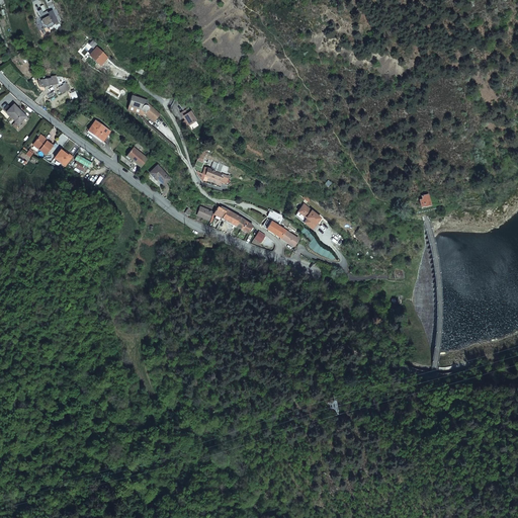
[(58,22),(53,11),(48,13),(47,11),(44,13),(41,9),(37,11),(41,19),(40,21),(42,24),(46,25),(47,29),(54,25),(54,24),(58,22)]
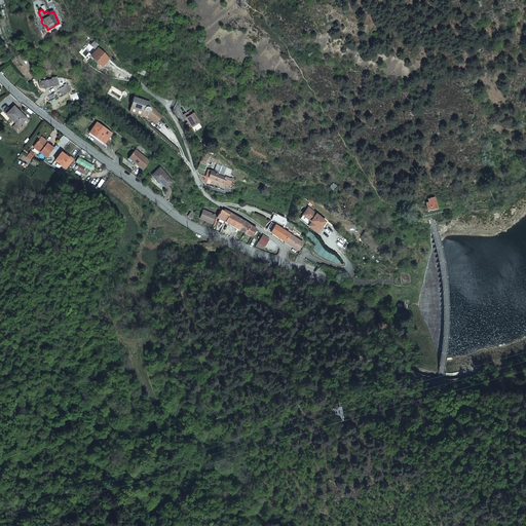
[(96,49),(90,55),(102,65),(107,59),(96,49)]
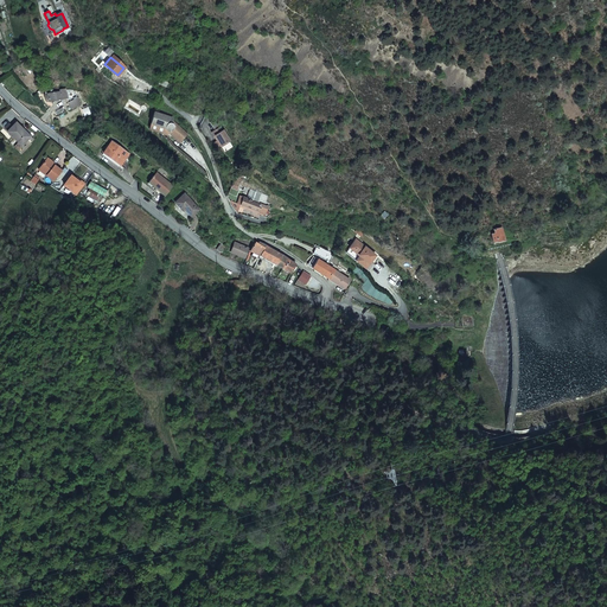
[(104,64),(103,66),(116,77),(117,75),(104,64)]
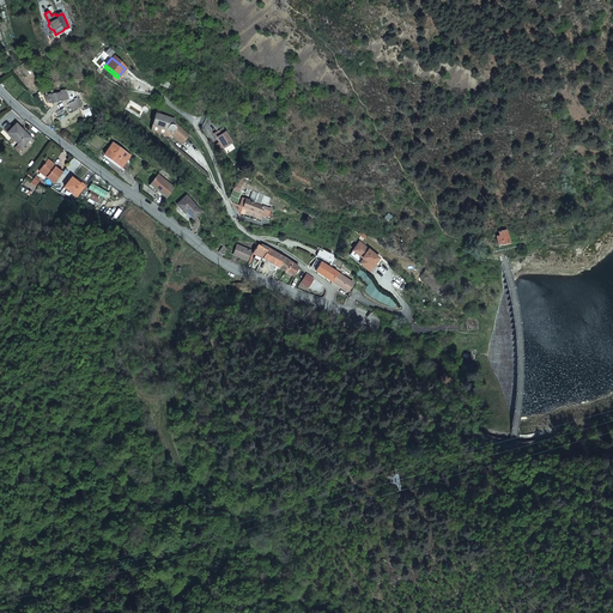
[(80,102),(76,89),(61,91),(60,87),(54,89),(54,90),(50,91),(52,95),(44,96),(46,98),(48,98),(49,102),(67,99),(68,103),(73,110),(80,102)]
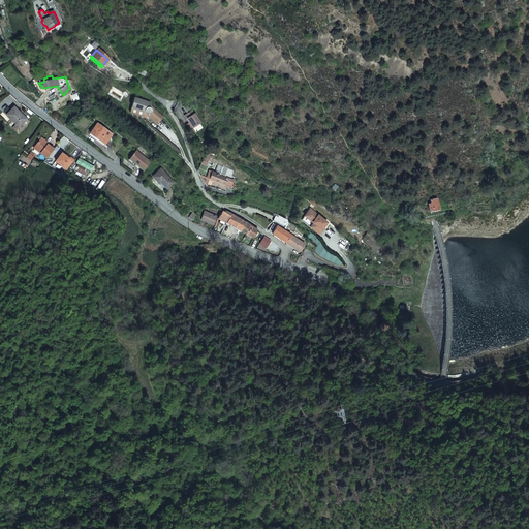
[(162,116),(149,103),(150,101),(134,95),(129,110),(145,116),(146,111),(157,121),(162,116)]
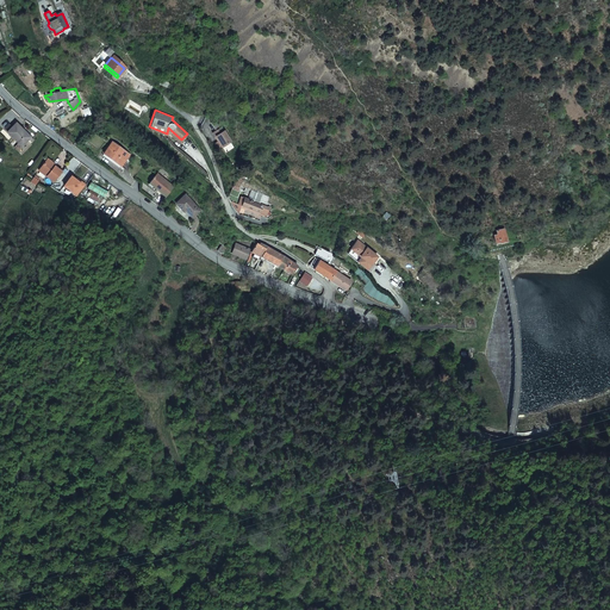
[(19,142),(27,134),(13,119),(5,128),(19,142)]
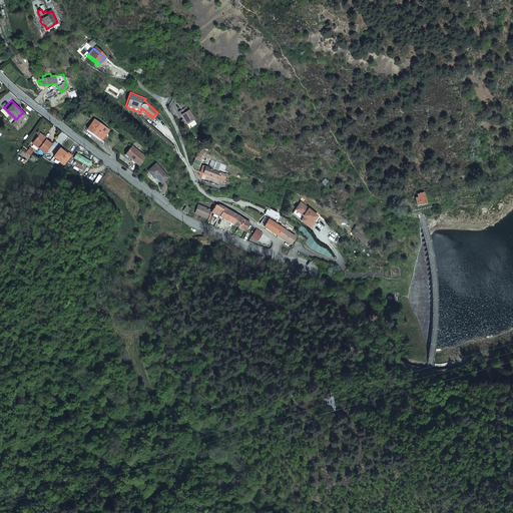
[(188,123),(195,119),(187,107),(182,101),(178,103),(182,110),(179,111),(181,115),(182,115),(188,123)]
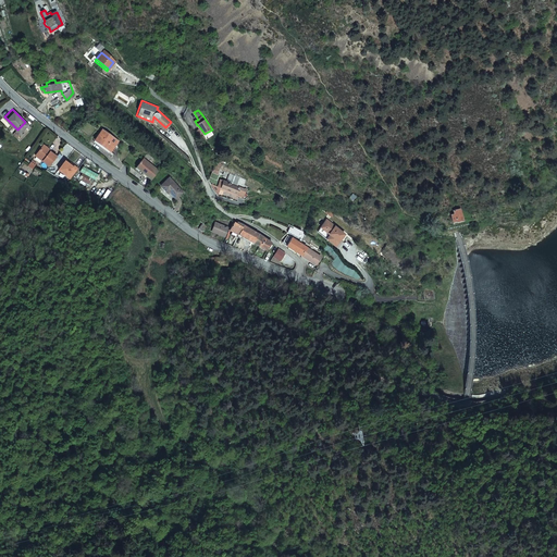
[(118,150),(123,145),(103,131),(95,141),(109,152),(113,147),(114,148),(118,150)]
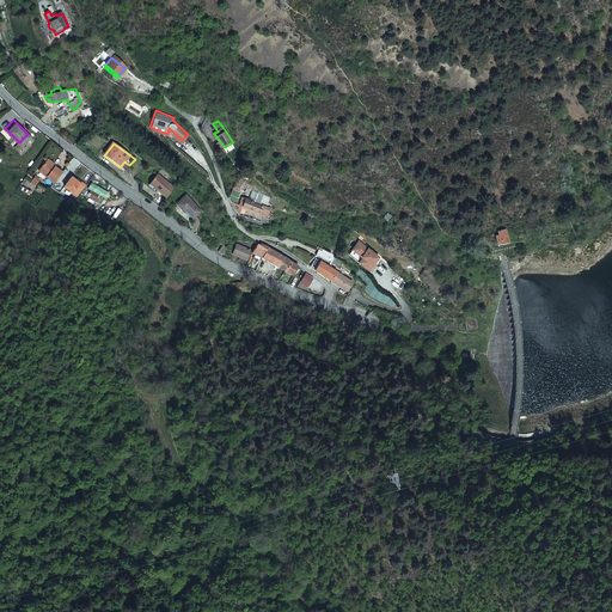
[(37,169),(53,181),(60,170),(44,159),(37,169)]
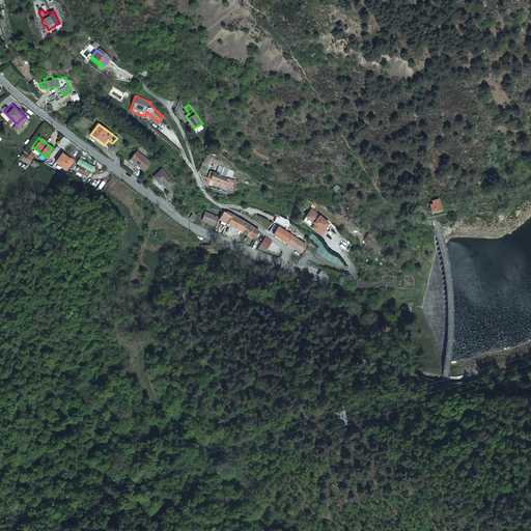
[(133,159),(136,162),(142,154),(139,150),(133,159)]
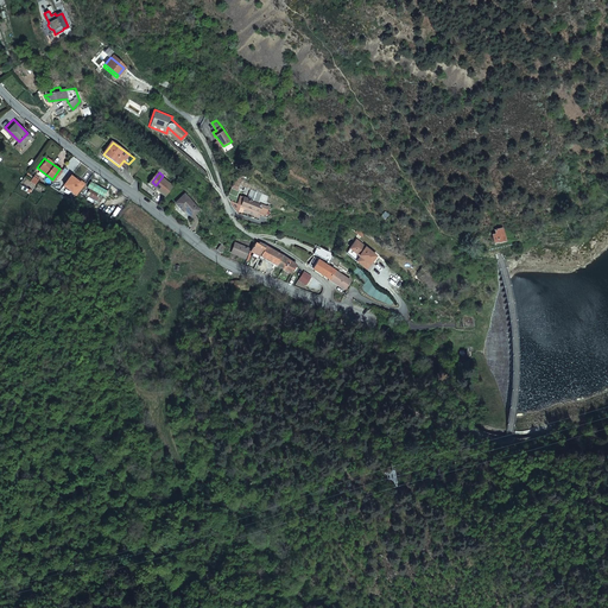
[(76,195),(83,183),(80,181),(78,182),(74,179),(69,176),(62,185),(76,195)]
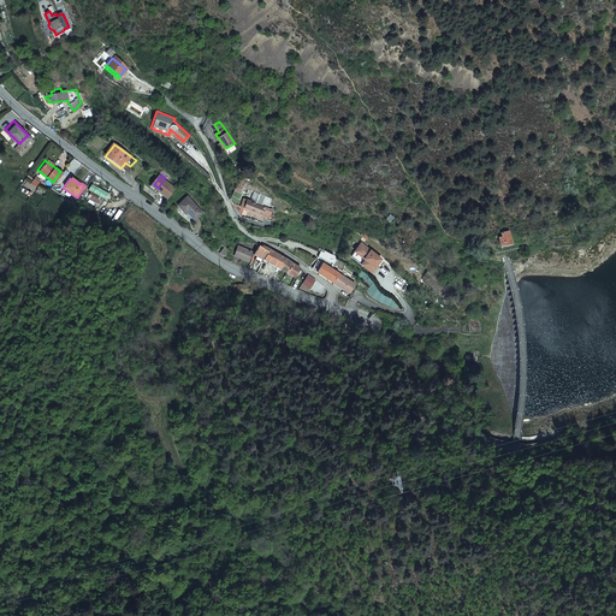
[(165,178),(158,188),(161,190),(160,191),(169,200),(177,189),(165,178)]
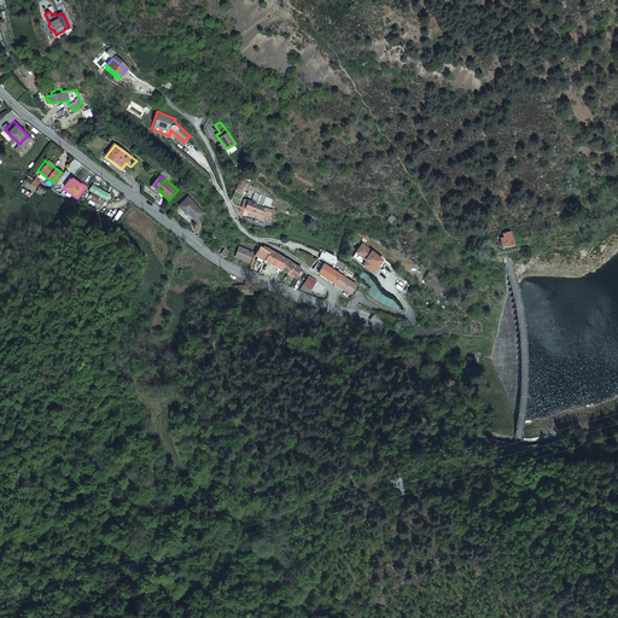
[(243,193),(235,191),(232,198),(237,214),(240,215),(256,221),(261,222),(262,217),(268,220),(270,214),(268,214),(270,209),(266,207),(266,209),(248,200),(246,203),(243,200),(245,194),(243,193)]
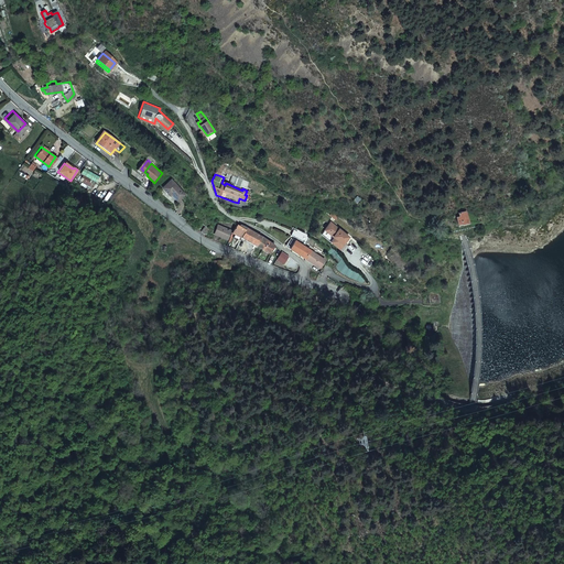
[(177,201),(185,195),(172,181),(163,188),(170,195),(172,194),(177,201)]
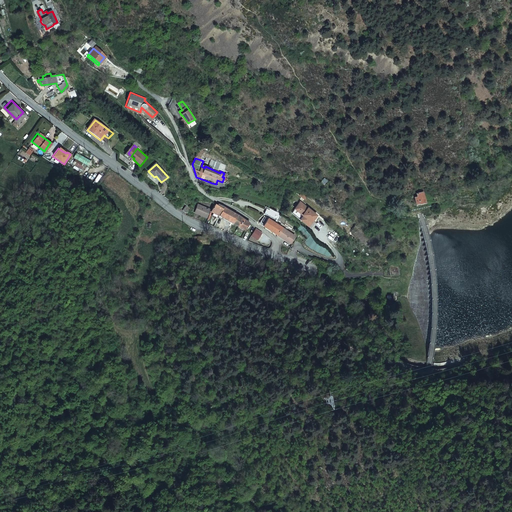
[(415,204),(425,202),(423,192),(417,193),(417,196),(414,197),(415,204)]
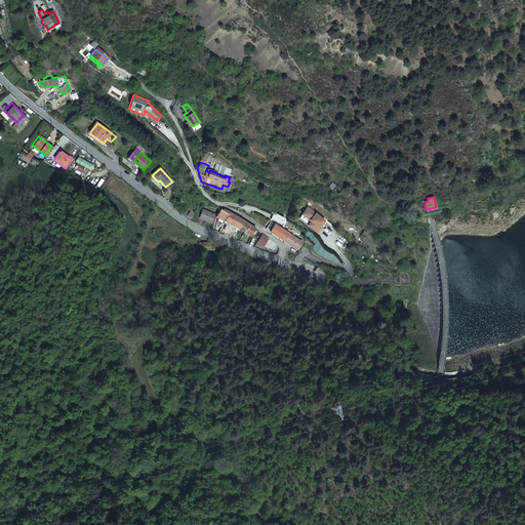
[(298,218),(315,232),(324,220),(308,207),(298,218)]
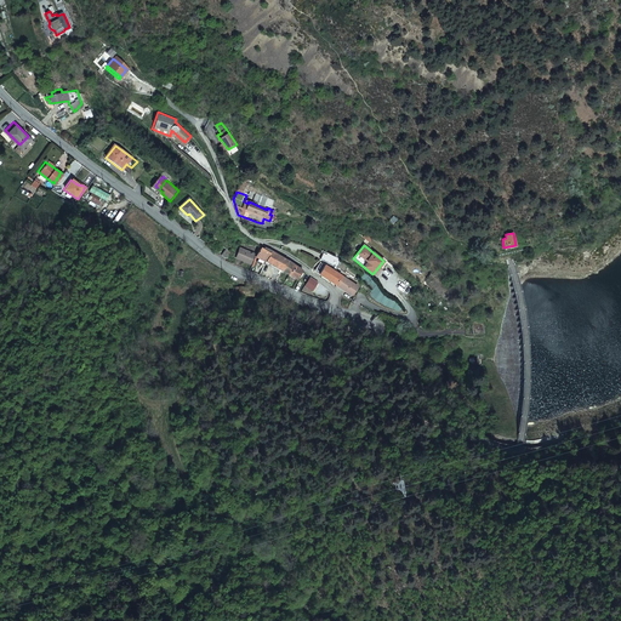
[(266,261),(271,254),(261,248),(257,257),(260,258),(258,262),(263,265),(266,261)]
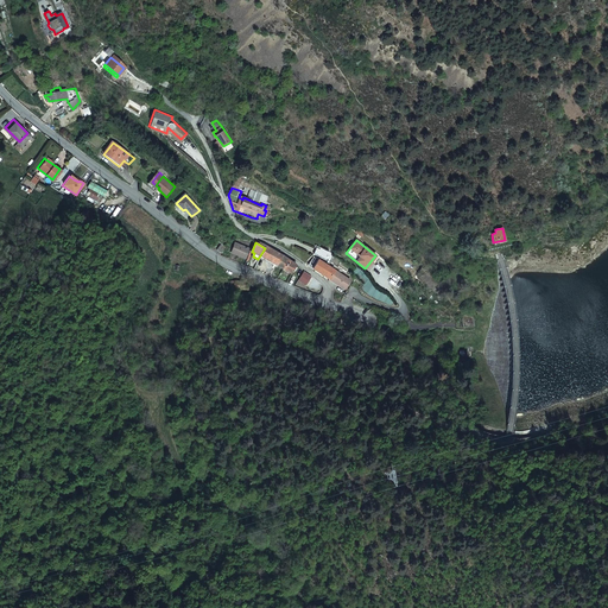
[(232,252),(246,258),(248,249),(234,244),(232,252)]
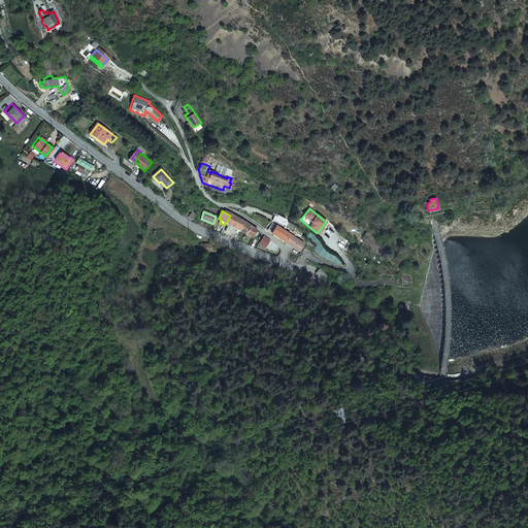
[(257,240),(262,233),(231,213),(230,216),(226,222),(236,228),(257,240)]
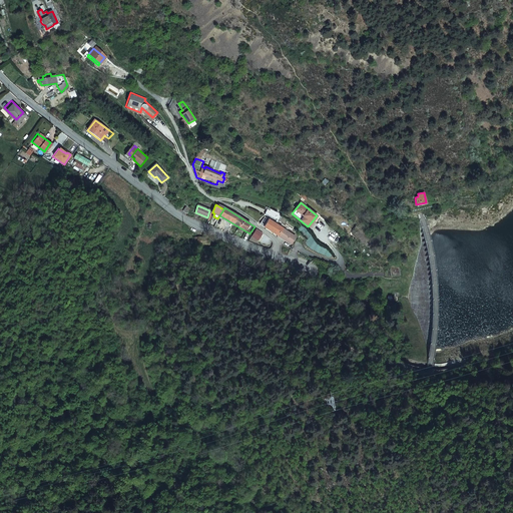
[(280,215),(268,208),(265,212),(276,220),(280,215)]
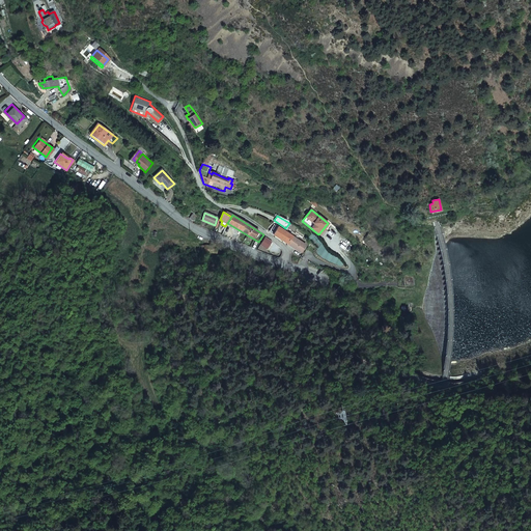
[(269,230),(274,233),(273,234),(286,243),(291,235),(277,225),(275,228),(271,226),(269,230)]
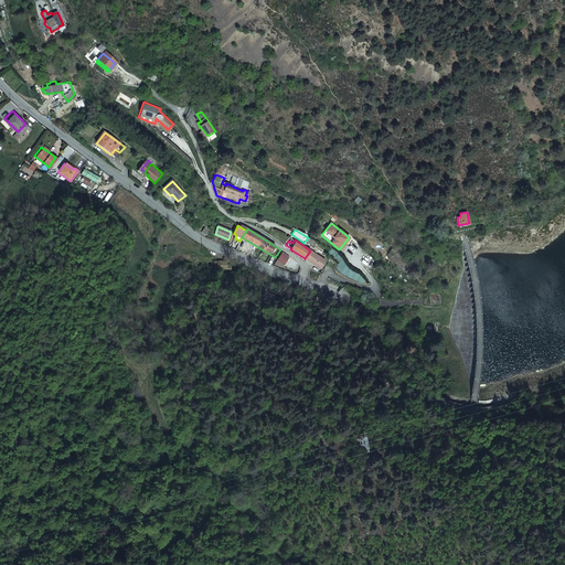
[(310,251),(305,258),(311,263),(320,268),(326,260),(310,251)]
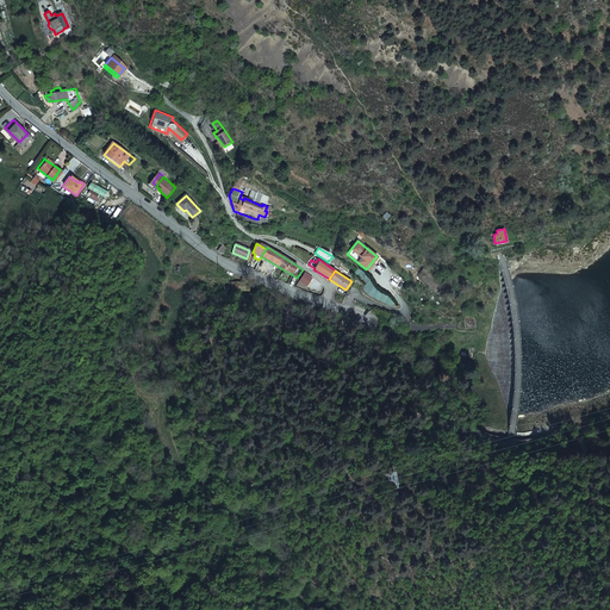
[(302,282),(309,288),(316,279),(307,273),(302,282)]
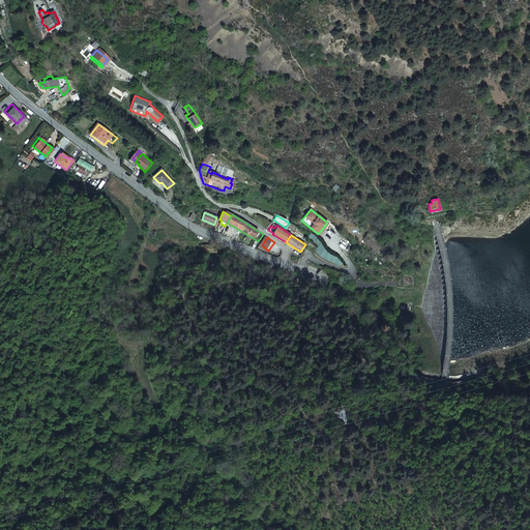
[(404,285),(413,284),(413,275),(404,276),(404,285)]
